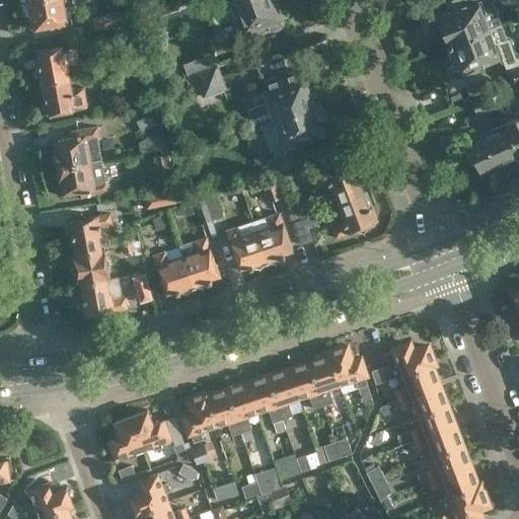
[(63,12),(61,0),(31,0),(25,1),(29,28),(45,25),(46,28),(71,24),(68,11),(63,12)]
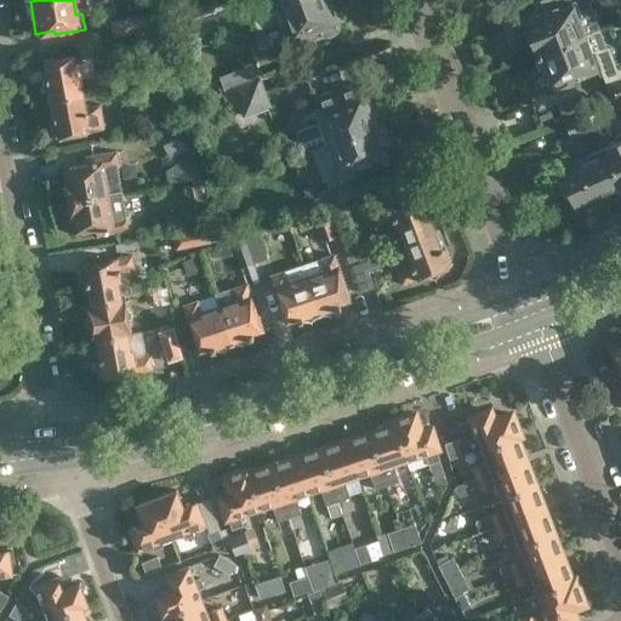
[(246,1),(249,0),(240,0),(229,4),(224,4),(216,7),(211,11),(191,20),(197,36),(252,15),(246,1)]
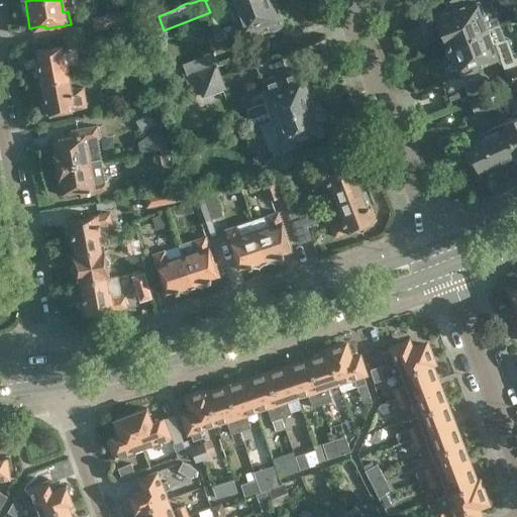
[(207,0),(205,1),(210,12),(210,13),(243,0),(207,0)]
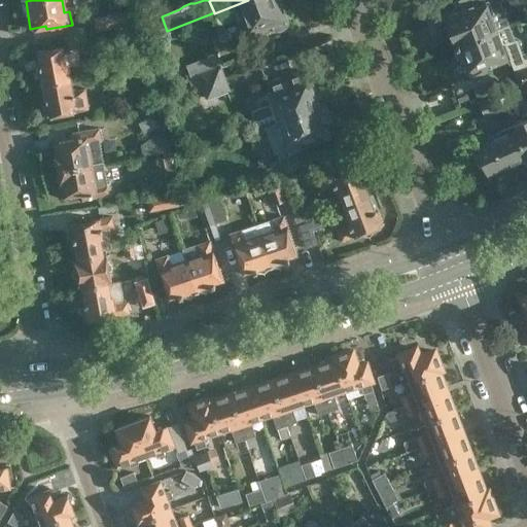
[(276,0),(248,0),(214,13),(218,25),(241,15),(250,40),(287,27),(276,0)]
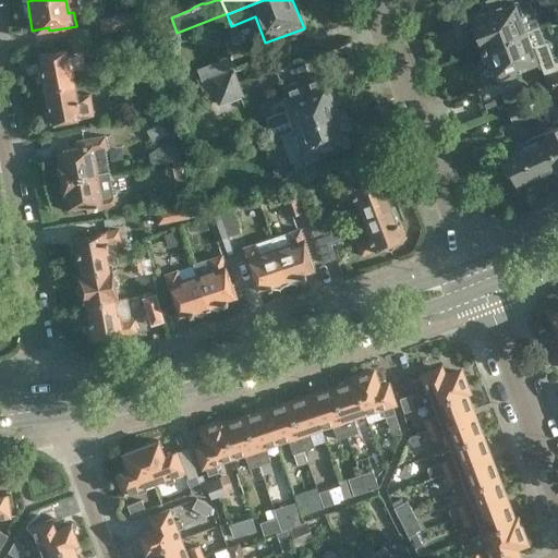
[(486,0),(489,7),(470,14),(482,48),(522,33),(540,26),(531,3),(530,3),(529,0),(486,0)]
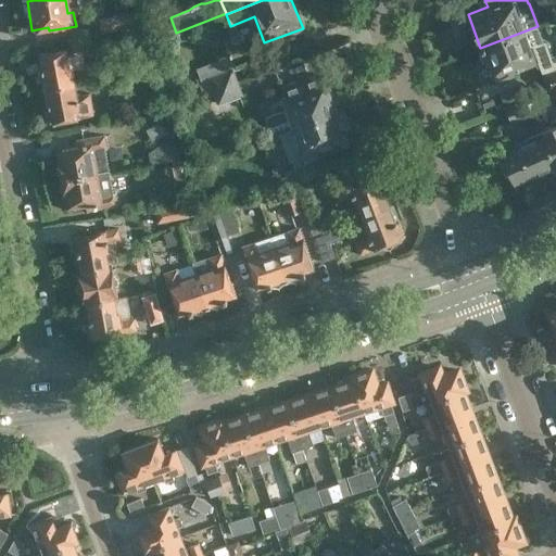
[(130,27),(139,26),(136,11),(106,16),(110,32),(130,27)]
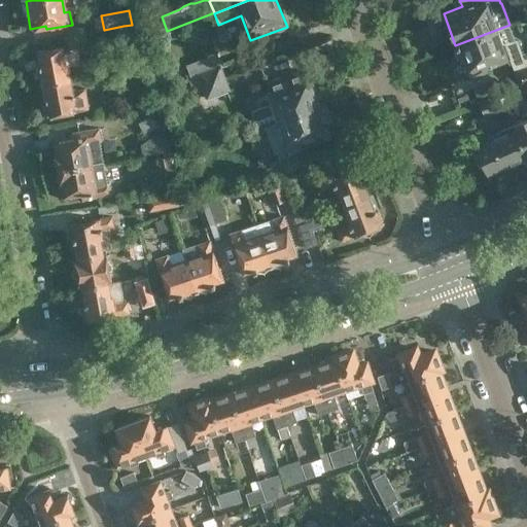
[(135,24),(132,25),(124,26),(127,40),(137,38),(135,24)]
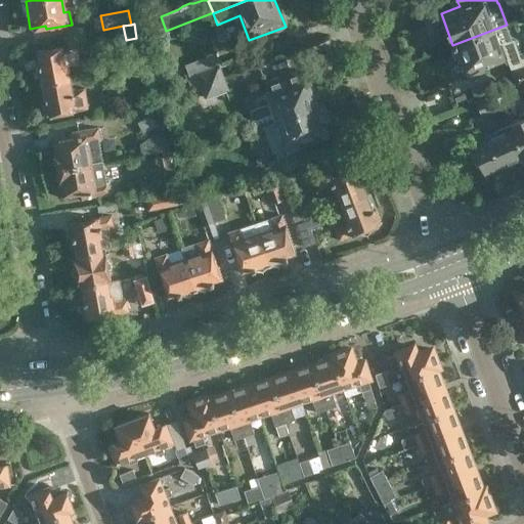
[(517,87),(522,85),(523,83),(523,66),(522,67),(513,40),(512,40),(507,25),(490,31),(452,45),(456,56),(461,58),(467,76),(483,70),(482,67),(506,57),(517,87)]
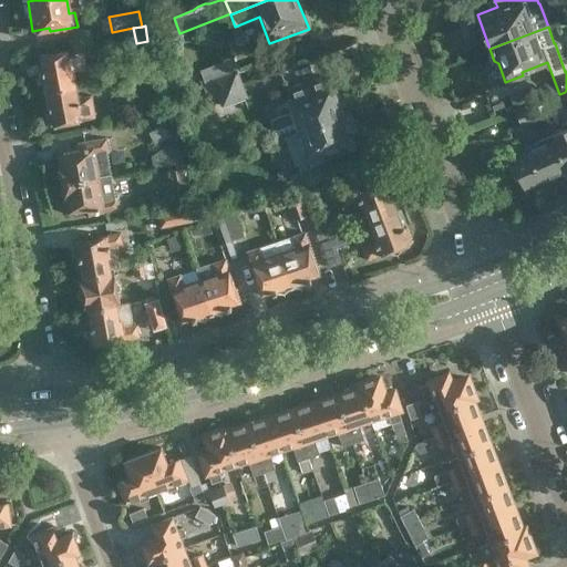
[(44,91),(75,85),(72,71),(85,69),(82,48),(38,55),(44,91)]
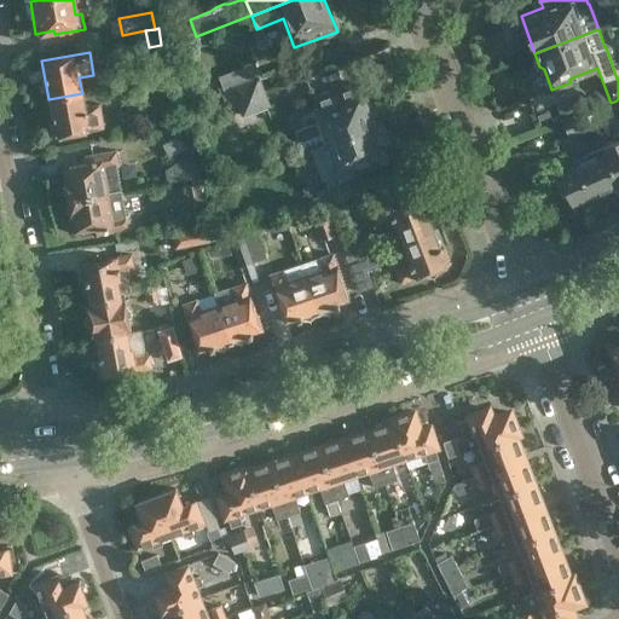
[(236,100),(265,91),(260,75),(230,86),(231,87),(236,100)]
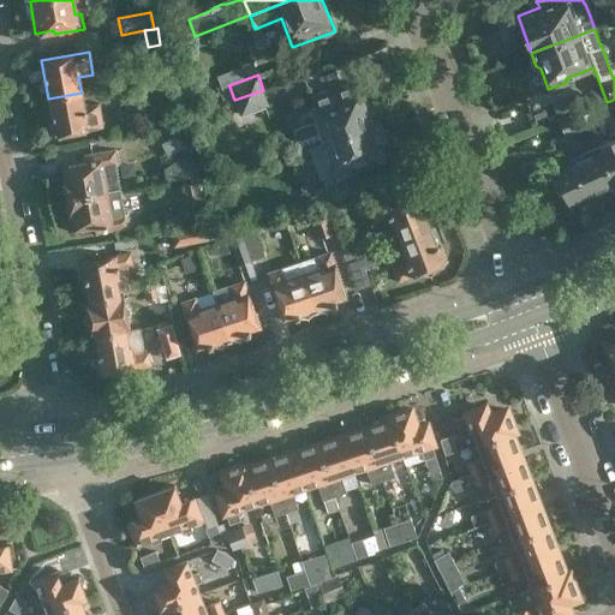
[(309,150),(328,143),(327,141),(370,125),(354,84),(311,100),(318,118),(293,127),(302,150),(308,148),(309,150)]
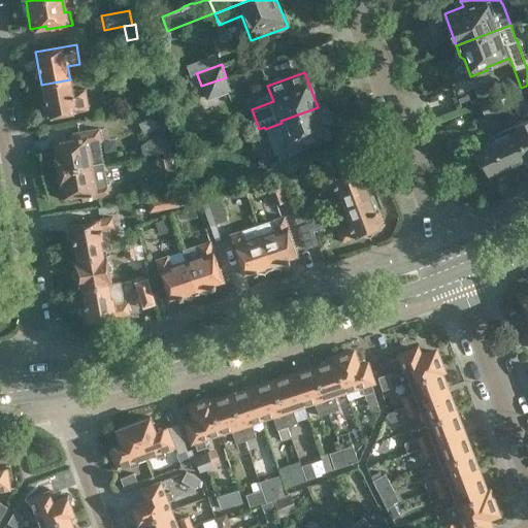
[(201,86),(197,75),(197,74),(187,77),(192,90),(201,86)]
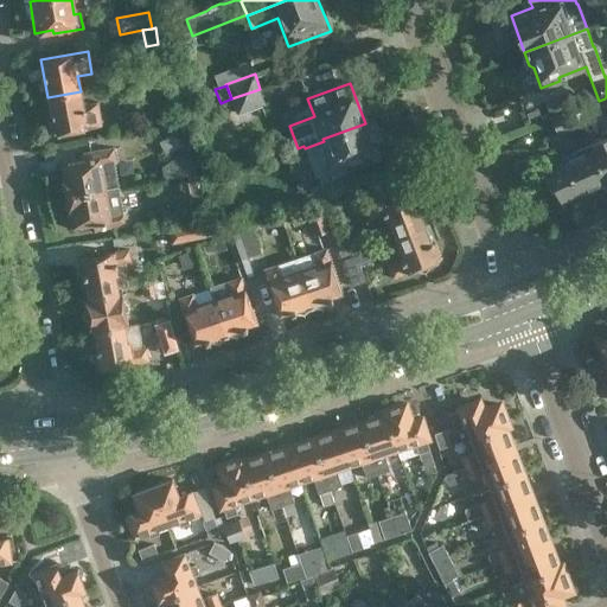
[(260,89),(231,98),(237,115),(266,104),(260,89)]
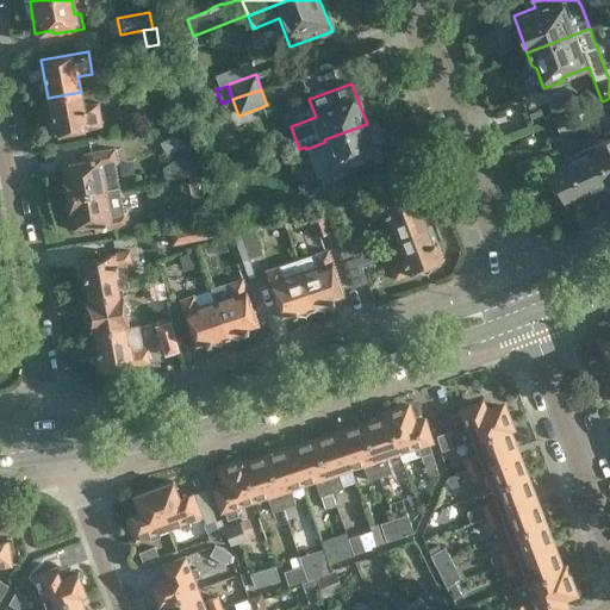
[(81,92),(48,98),(54,136),(100,128),(97,104),(83,106),(81,92)]
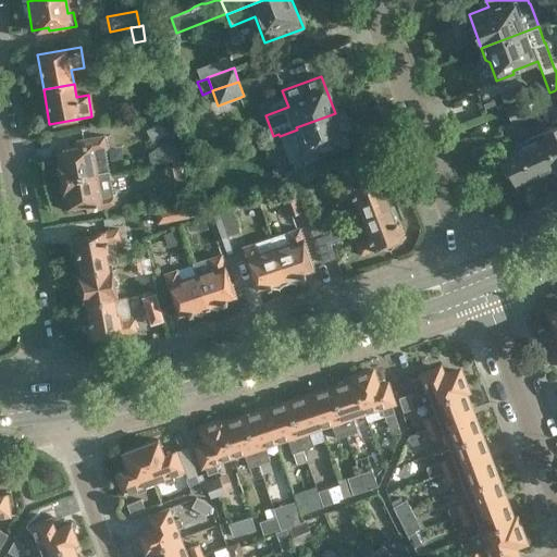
[(503,97),(507,108),(524,101),(521,90),(503,97)]
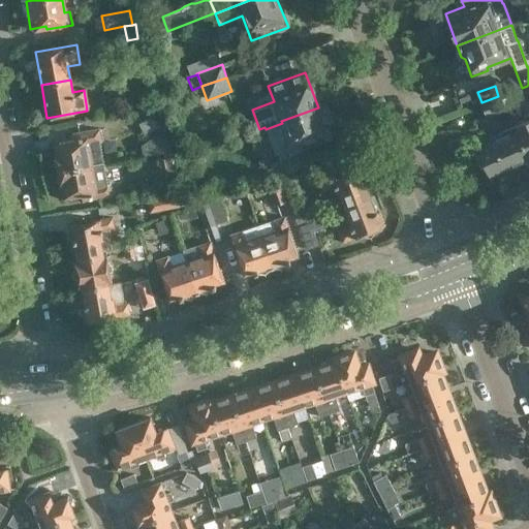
[(505,109),(500,95),(498,96),(481,102),(487,116),(505,109)]
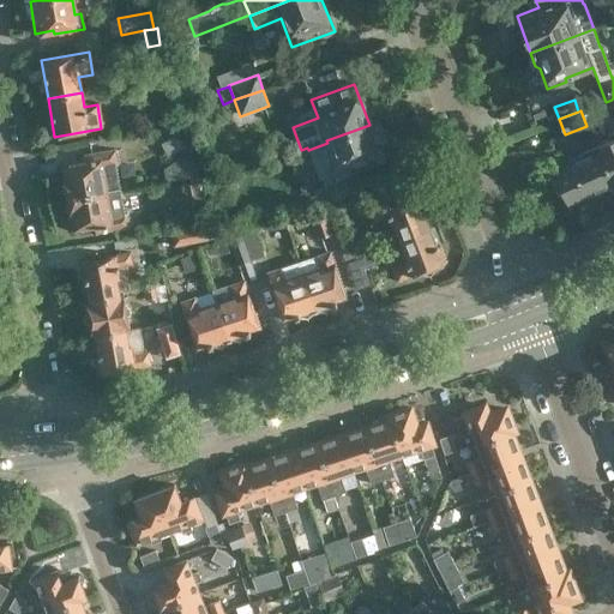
[(327,143),(308,150),(319,180),(327,176),(336,198),(362,188),(354,168),(389,155),(377,122),(369,125),(326,140),(327,143)]
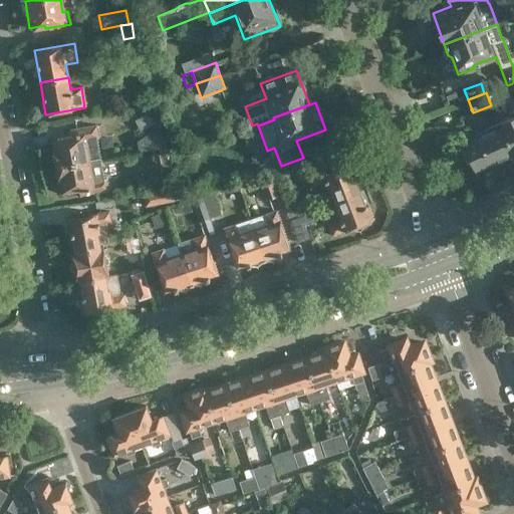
[(513,109),(509,111),(511,116),(499,121),(513,157),(513,156),(513,109)]
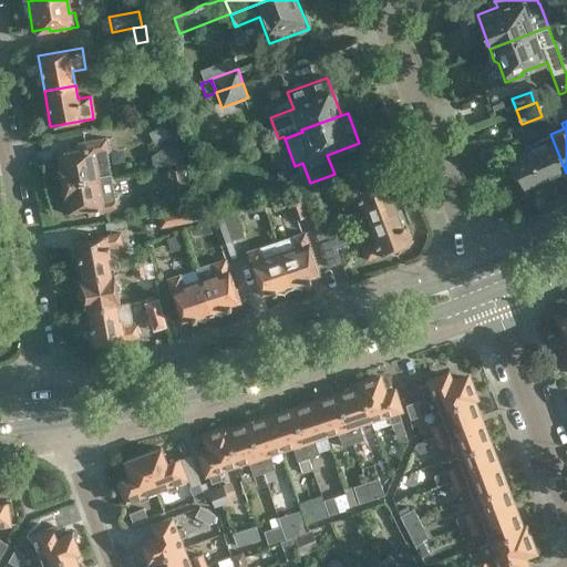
[(566,173),(550,134),(534,142),(536,147),(509,158),(523,188),(564,169),(565,174),(566,173)]
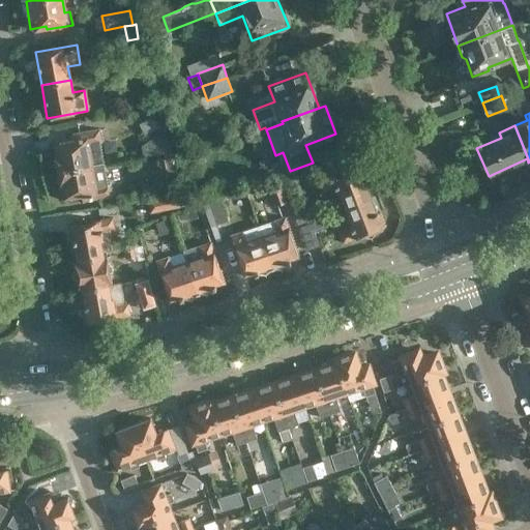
[(52,143),(56,171),(92,165),(101,164),(98,142),(100,142),(98,129),(76,134),(77,139),(52,143)]
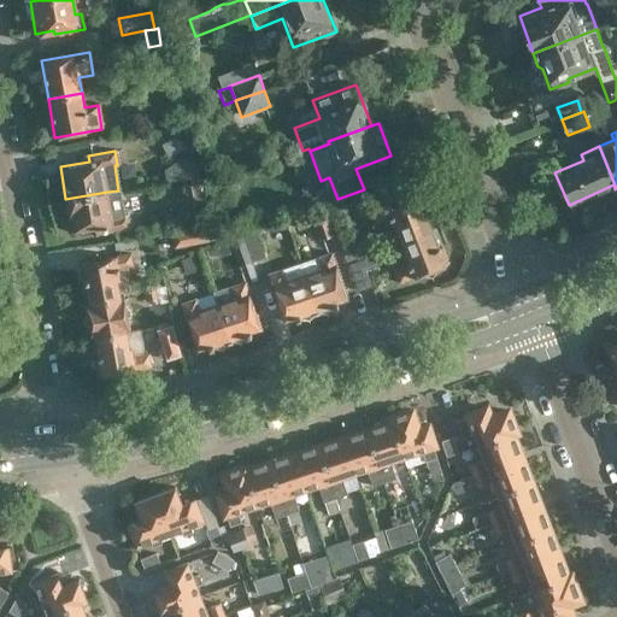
[(204,163),(184,166),(187,178),(206,175),(204,163)]
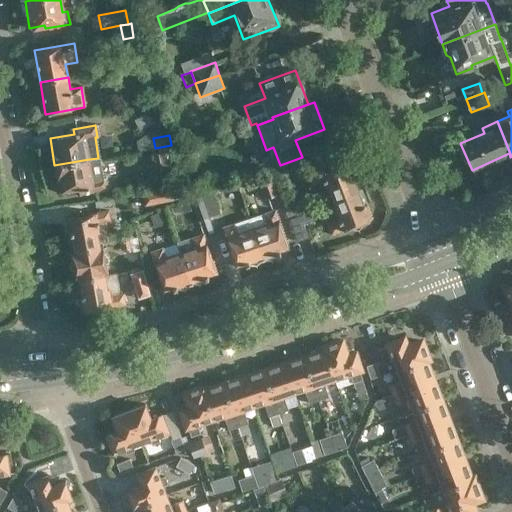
[(173,148),(156,151),(159,172),(177,168),(173,148)]
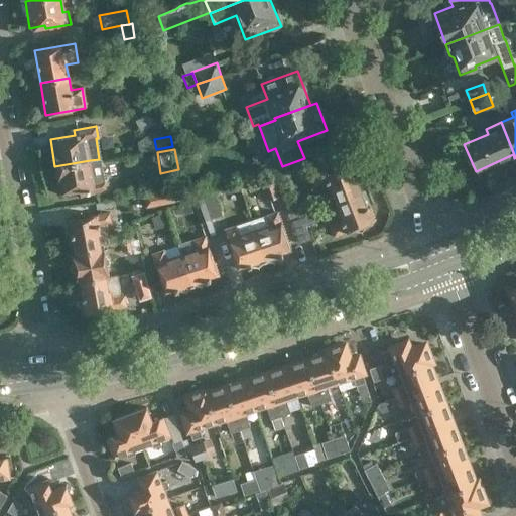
[(90,160),(54,166),(59,194),(85,189),(85,195),(107,190),(105,175),(92,177),(90,160)]
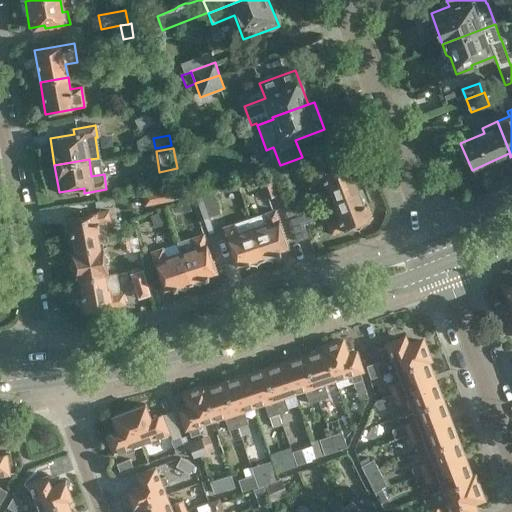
[(329,201),(357,190),(352,174),(354,173),(349,161),(309,175),(312,185),(320,182),(323,189),(325,189),(329,201)]
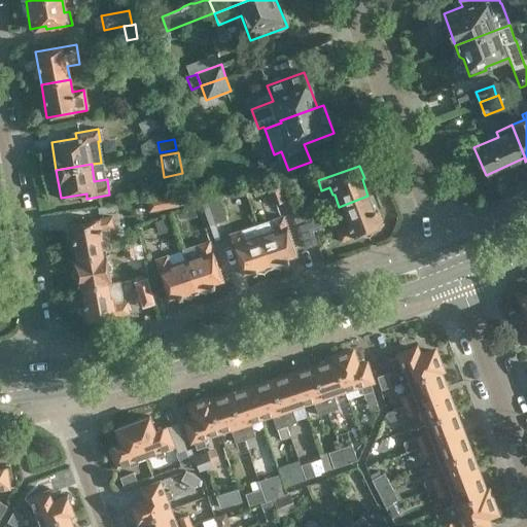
[(272,205),(287,200),(278,175),(262,181),(272,205)]
